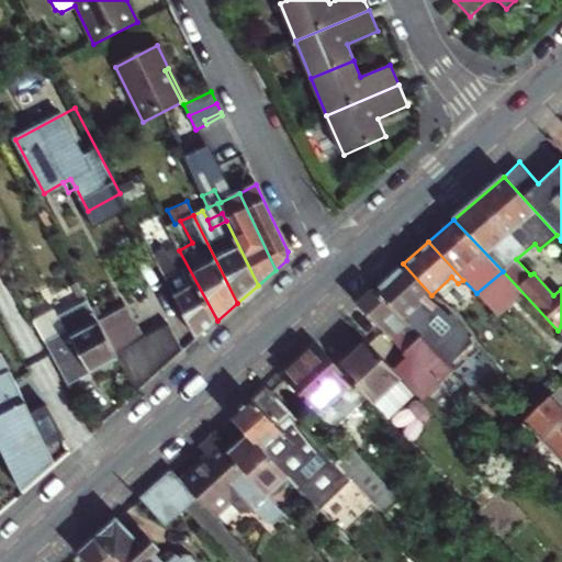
[(163,248),(153,254),(198,339),(217,321),(179,250),(177,246),(165,253),(163,248)]
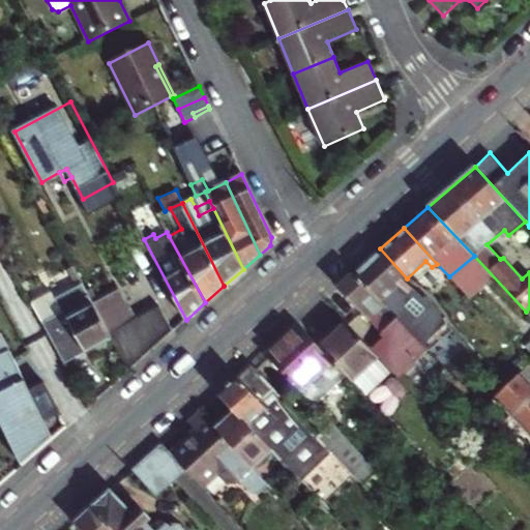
[(376,254),(354,273),(422,346),(447,325),(444,315),(425,296),(422,298),(413,288),(402,282),(407,278),(380,248),(376,254)]
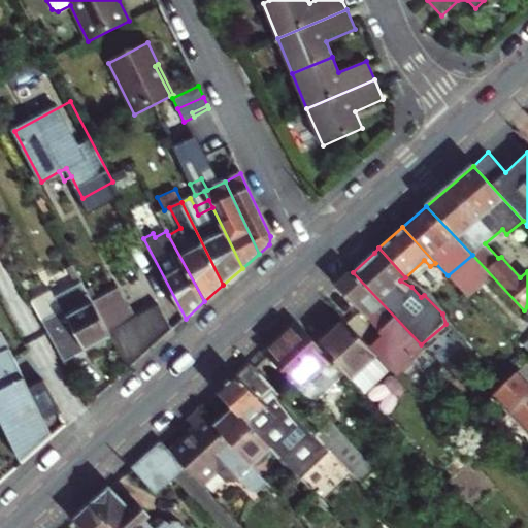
[(420,271),(411,282),(429,293),(436,283),(420,271)]
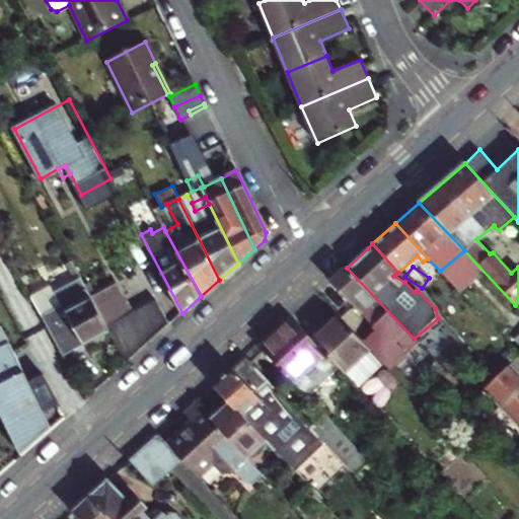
[(347,268),(330,282),(362,314),(370,306),(380,317),(372,324),(402,357),(419,344),(414,339),(347,268)]
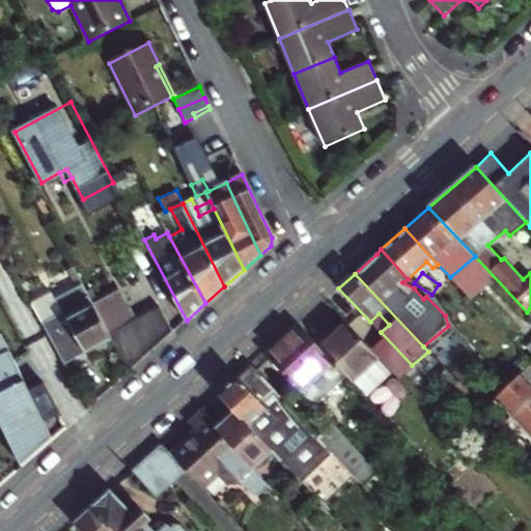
[(32,303),(64,363),(110,338),(93,306),(81,284),(54,299),(51,292),(32,303)]
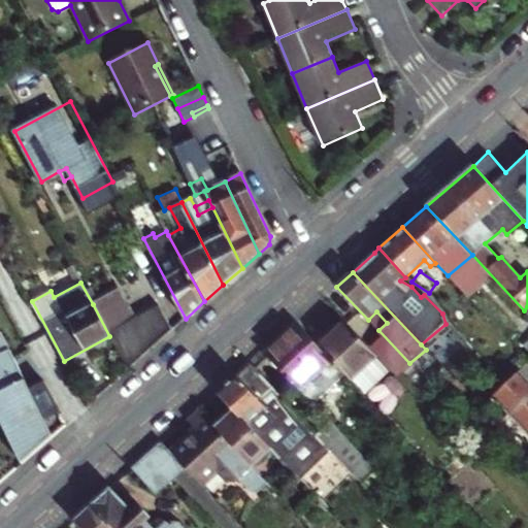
[(172,330),(160,306),(134,320),(118,290),(93,304),(109,336),(128,369),(172,330)]
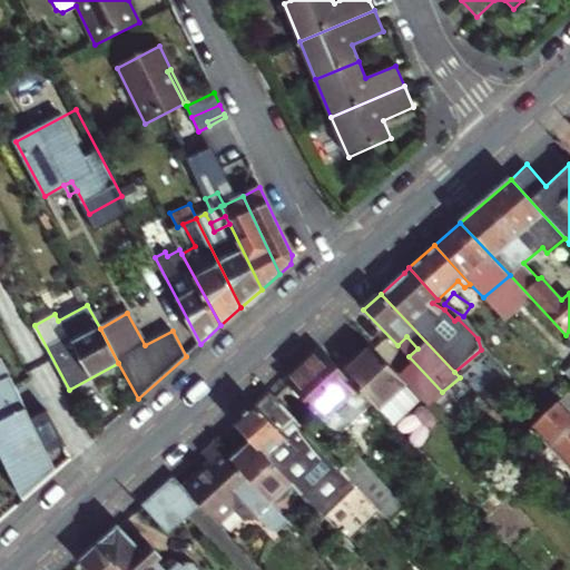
[(569,340),(568,337),(553,351),(569,366),(569,340)]
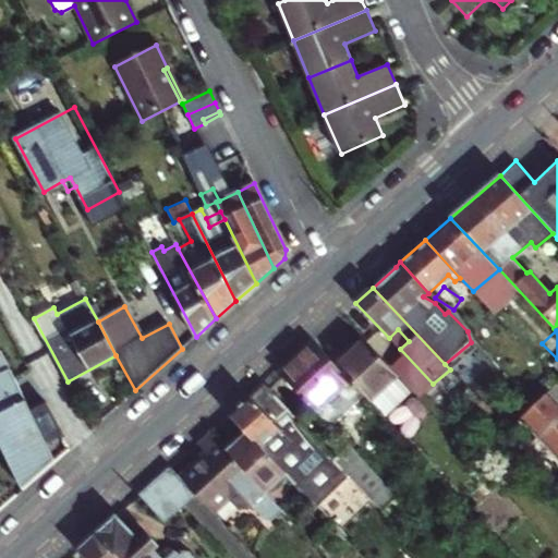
[(363,395),(368,400),(397,375),(364,339),(349,353),(336,365),(338,367),(363,395)]
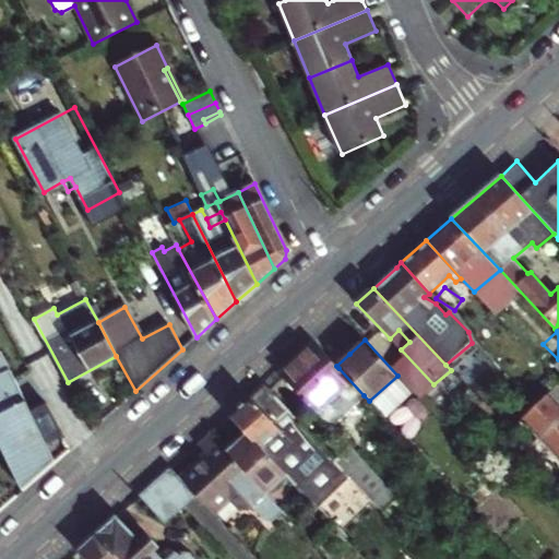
[(313,342),(278,373),(330,427),(364,395),(339,368),(336,366),(313,342)]
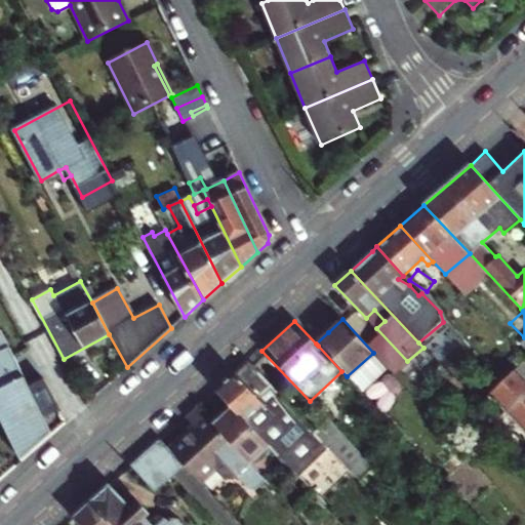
[(45,417),(62,409),(45,379),(31,388),(0,331),(0,415),(11,436),(45,417)]
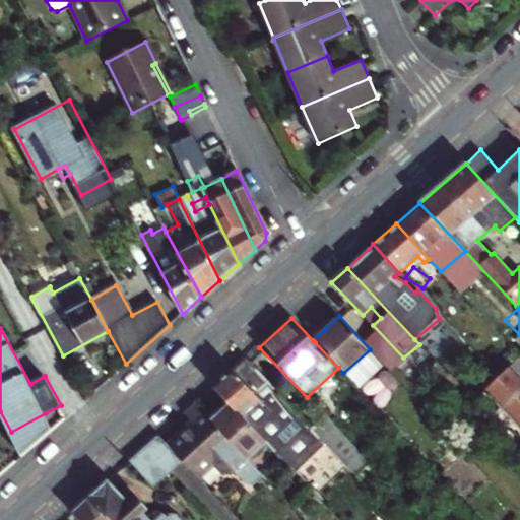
[(215,387),(232,403),(266,442),(276,452),(308,425),(247,359),(215,387)]
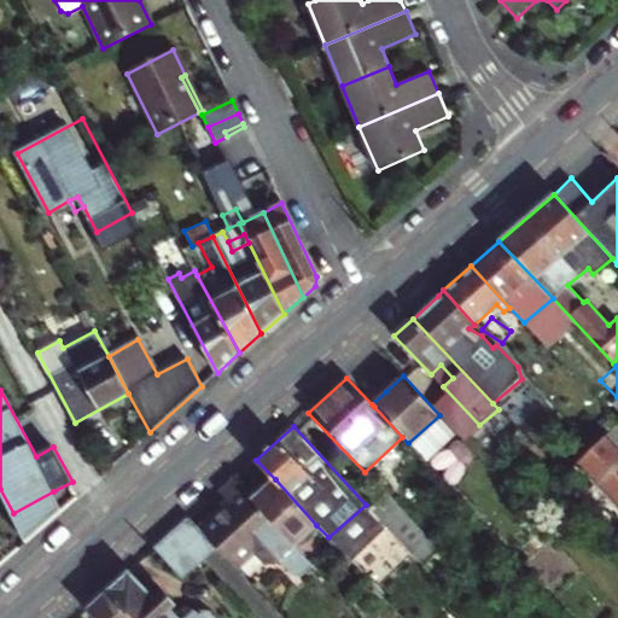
[(541,433),(531,442),(541,453),(552,444),(541,433)]
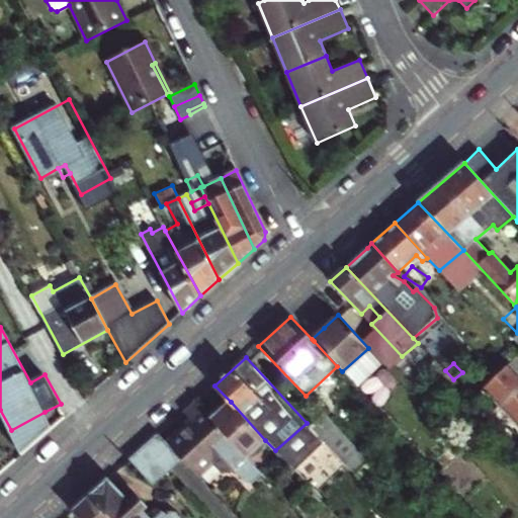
[(499,405),(517,387),(517,371),(511,363),(498,374),(494,378),(484,389),(499,405)]
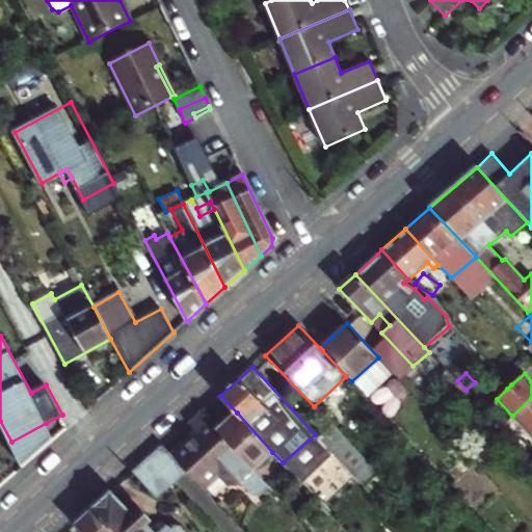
[(531,398),(512,416),(529,433),(531,429),(531,398)]
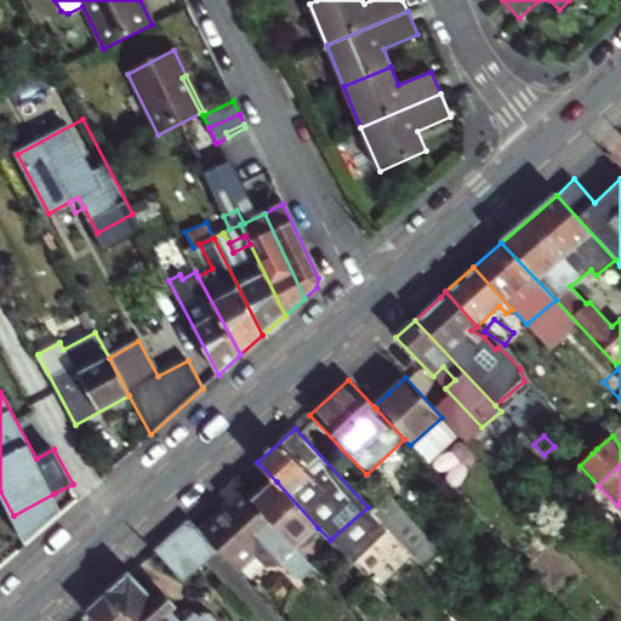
[(217,550),(237,570),(257,553),(267,565),(279,567),(280,564),(295,579),(307,579),(317,570),(296,546),(254,500),(235,480),(220,494),(229,503),(200,530),(217,550)]
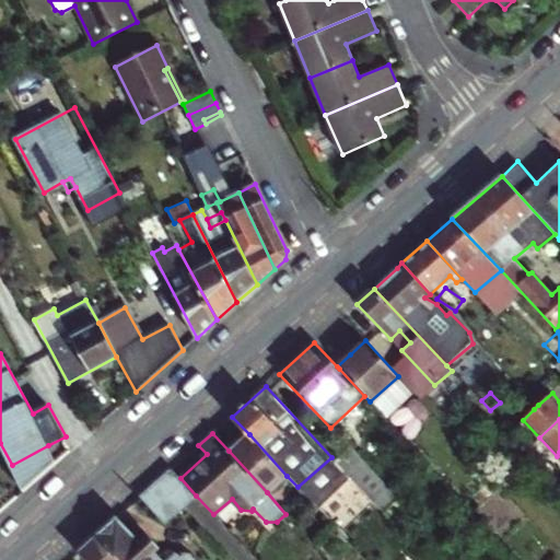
[(229,451),(267,492),(287,476),(249,434),(229,451)]
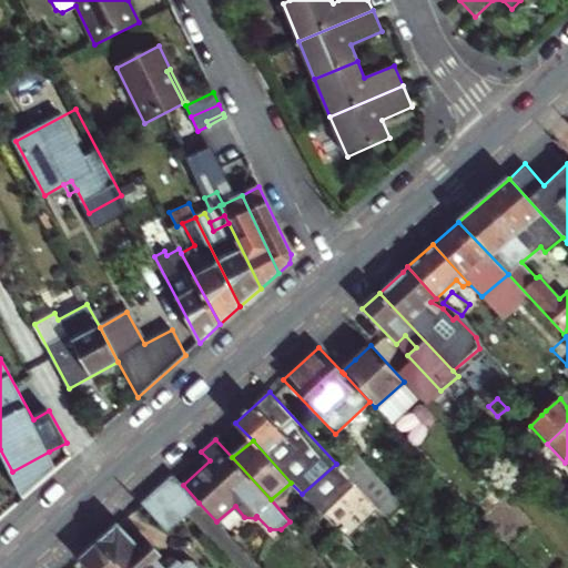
[(49,452),(12,472),(26,498),(58,468),(49,452)]
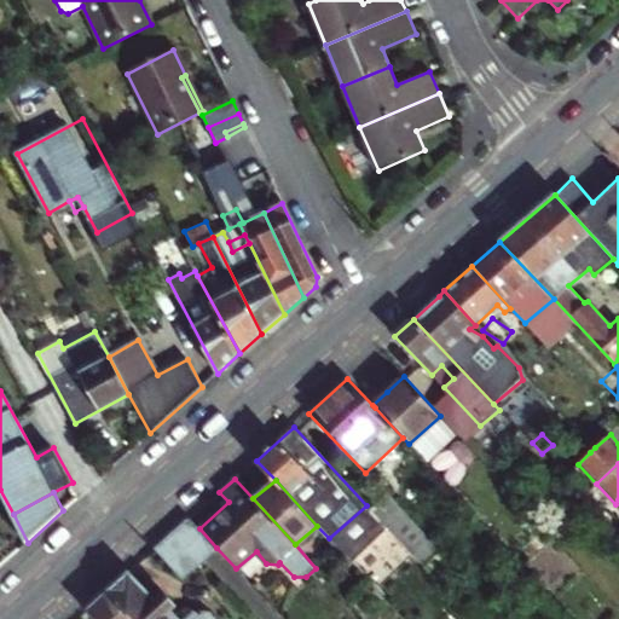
[(370,508),(423,566),(431,559),(440,550),(386,493),(370,508)]
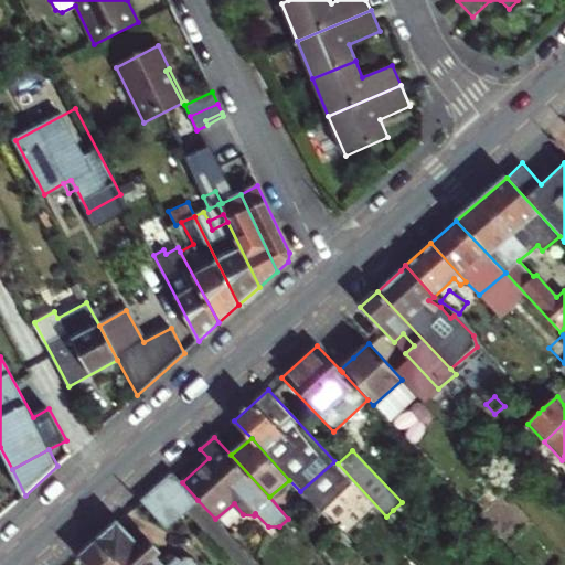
[(337,464),(307,490),(321,505),(351,480),(337,464)]
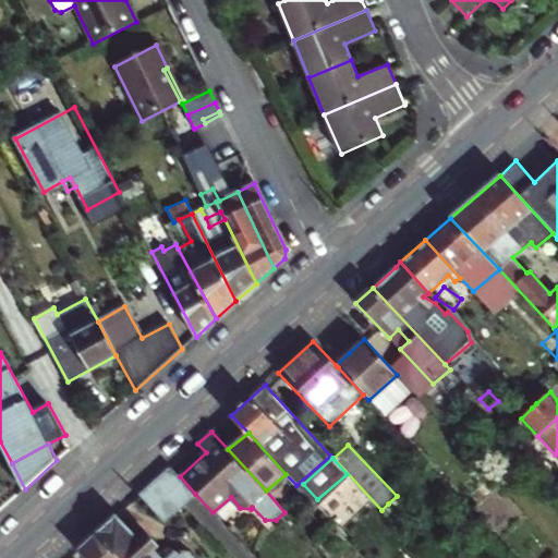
[(164,522),(195,494),(180,476),(171,468),(140,496),(164,522)]
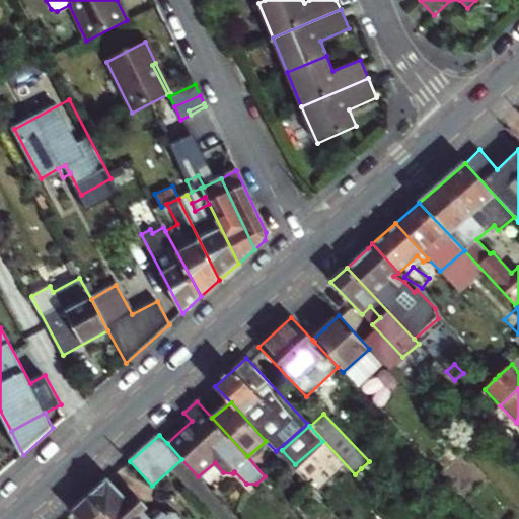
[(355,474),(360,480),(367,475),(361,468),(355,474)]
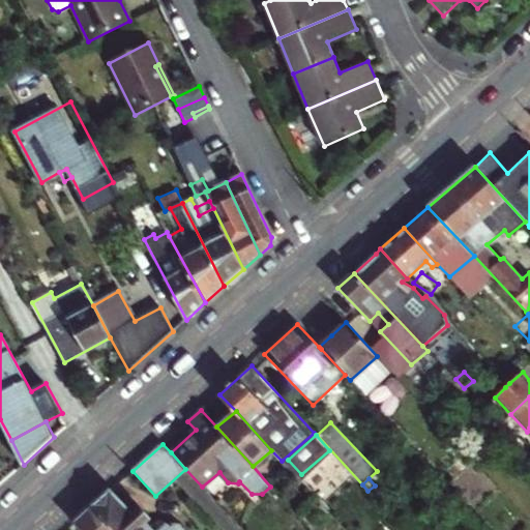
[(134,513),(112,489),(93,506),(114,529),(185,529),(180,524),(166,523),(157,529),(154,529),(147,522),(150,518),(141,507),(134,513)]
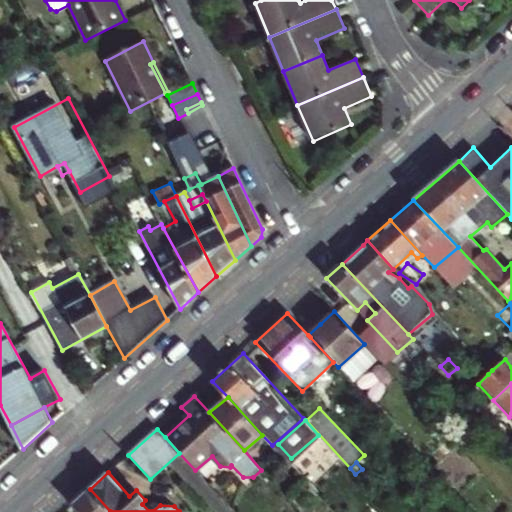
[(77,511),(110,511),(90,489),(71,505),(77,511)]
